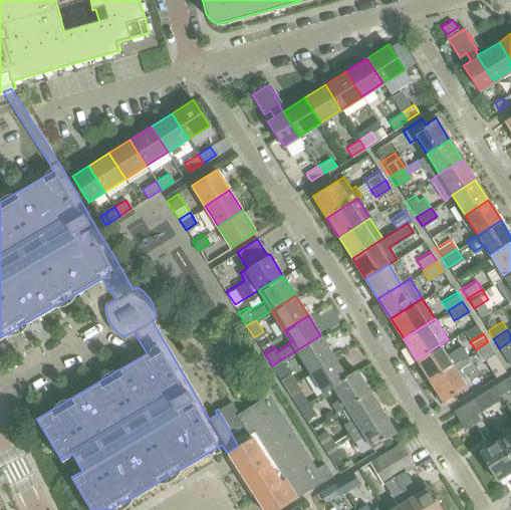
[(296,350),(309,370),(333,355),(320,335),(296,350)]
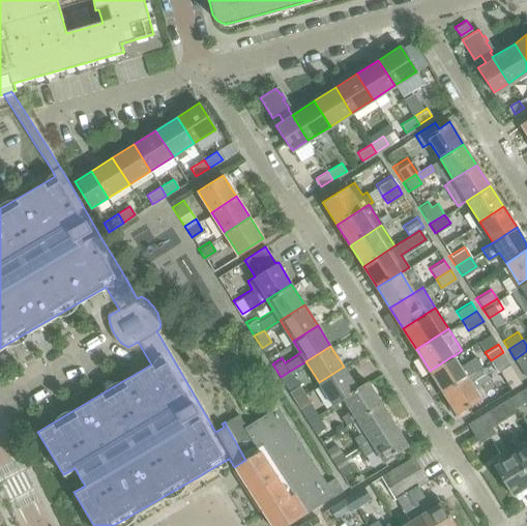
[(509,362),(503,352),(491,360),(497,371),(509,362)]
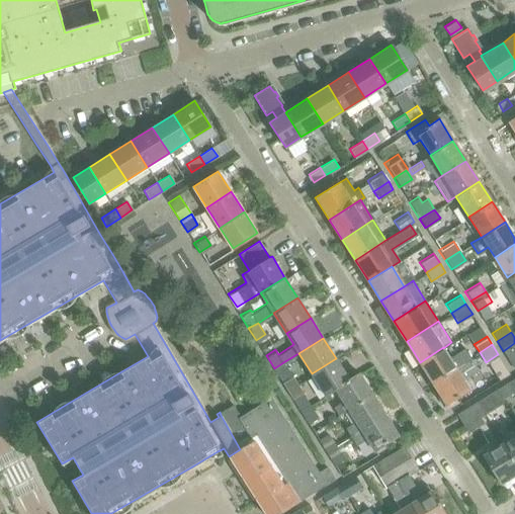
[(420,362),(433,381),(468,359),(462,349),(449,357),(443,348),(443,347),(420,362)]
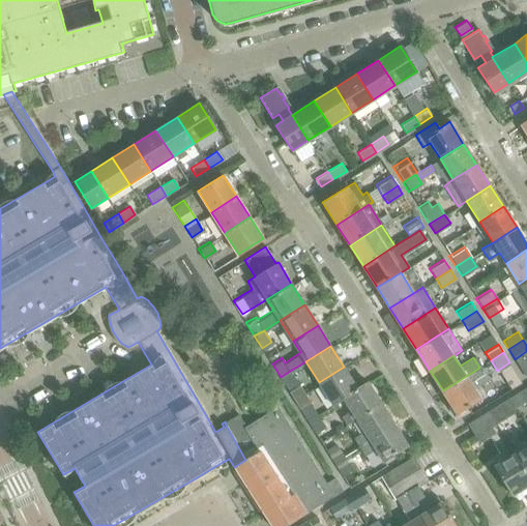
[(332,404),(343,398),(357,388),(344,367),(319,382),(332,404)]
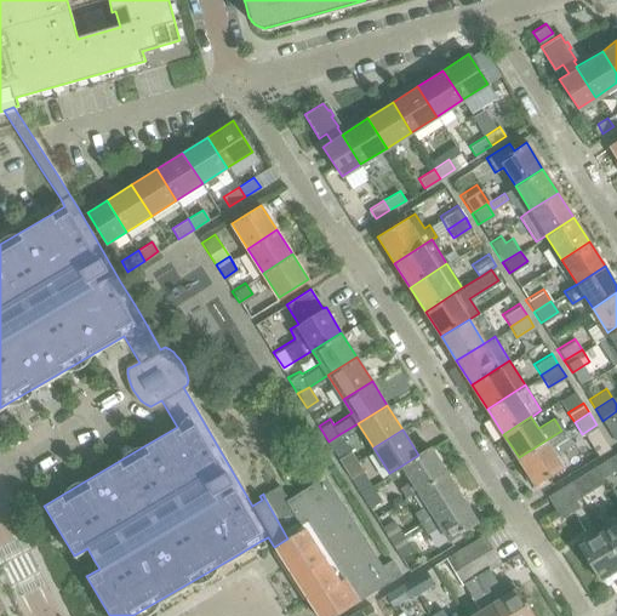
[(571,445),(561,431),(519,457),(535,483),(563,466),(555,455),(571,445)]
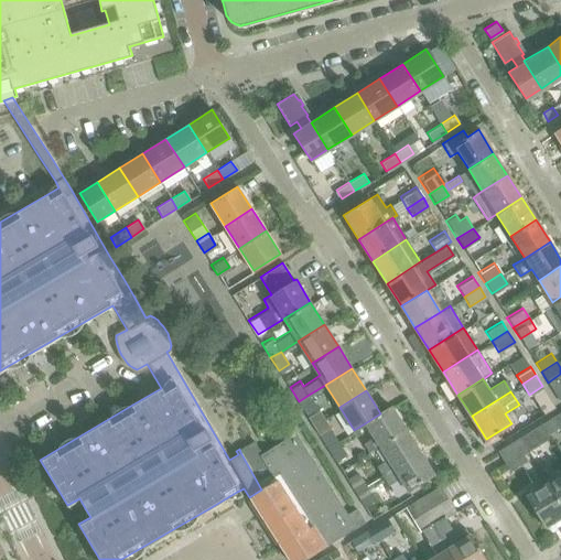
[(317,408),(309,395),(299,401),(308,415),(317,408)]
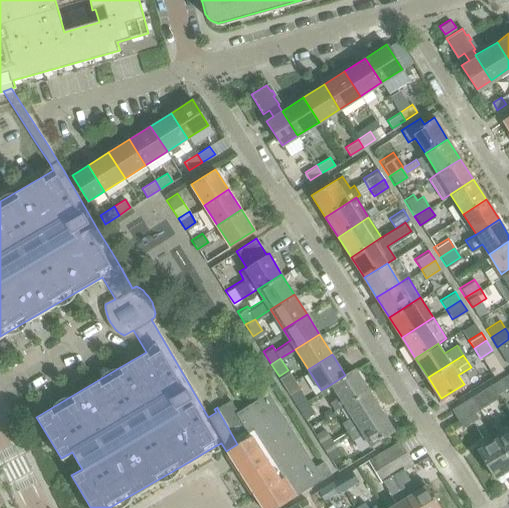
[(331,384),(344,404),(367,389),(355,368),(345,375),(331,384)]
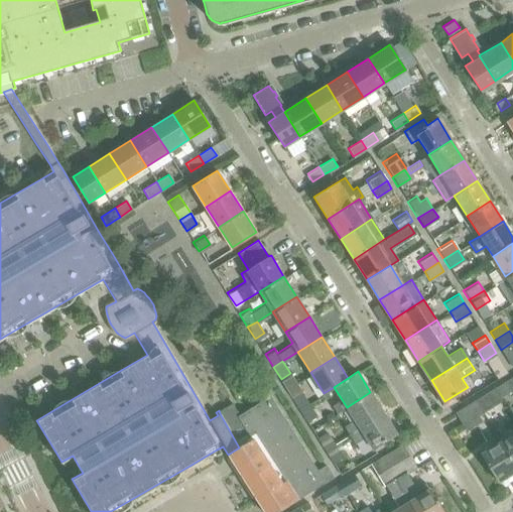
[(506,380),(494,387),(500,397),(512,390),(506,380)]
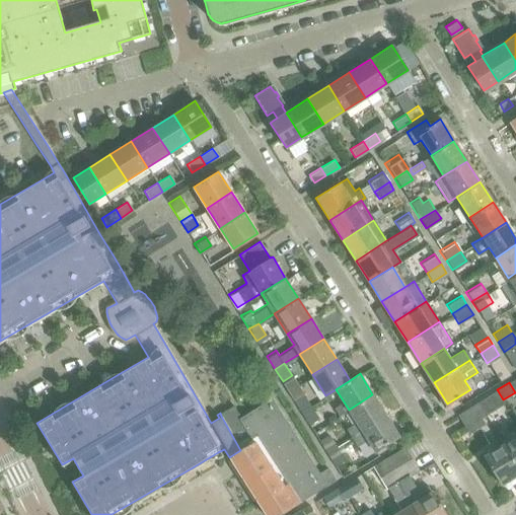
[(286,390),(299,412),(310,406),(296,384),(286,390)]
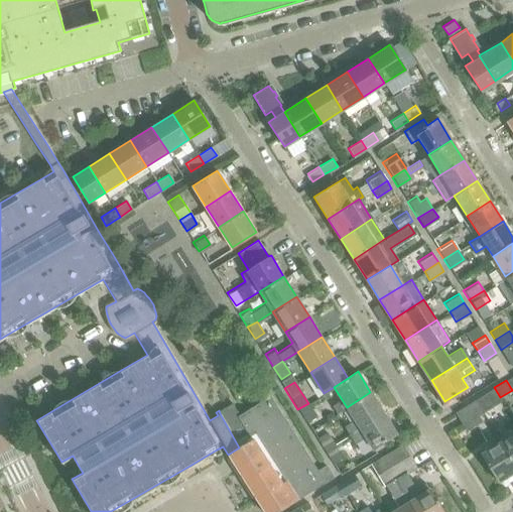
[(344,423),(350,433),(383,412),(370,392),(347,407),(353,417),(344,423)]
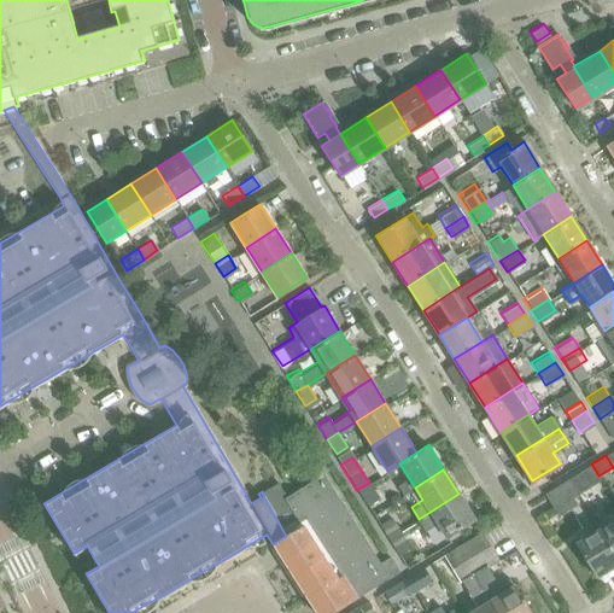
[(582,470),(567,478),(574,489),(576,489),(589,480),(582,470)]
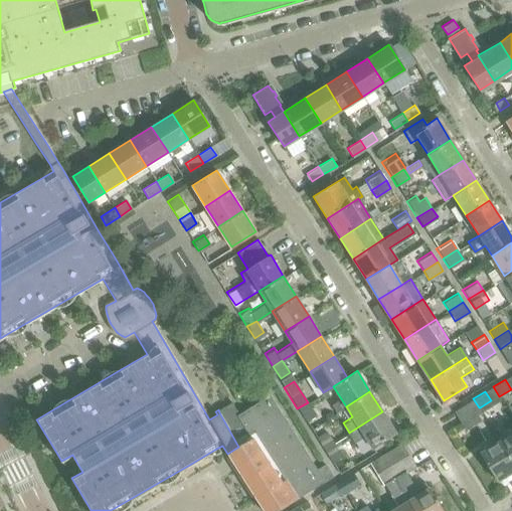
[(229,402),(218,409),(219,412),(238,447),(227,454),(264,510),(274,510),(296,497),(331,475),(324,464),(315,470),(268,394),(237,414),(229,402)]
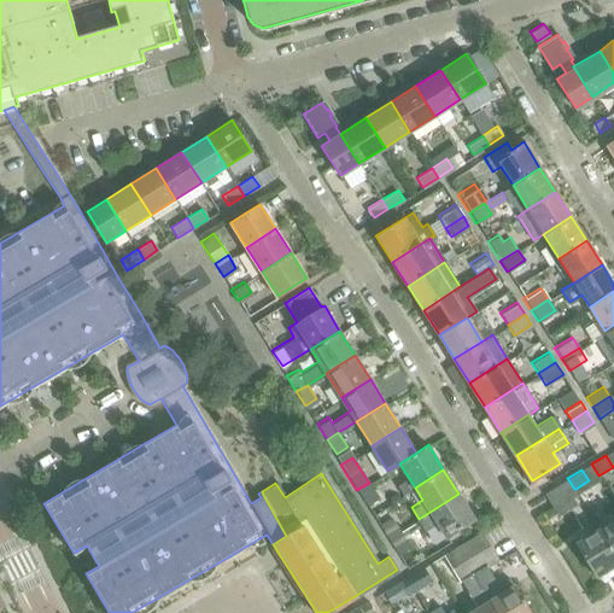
[(577,491),(576,489),(574,489),(567,478),(544,492),(557,513),(576,502),(572,495),(577,491)]
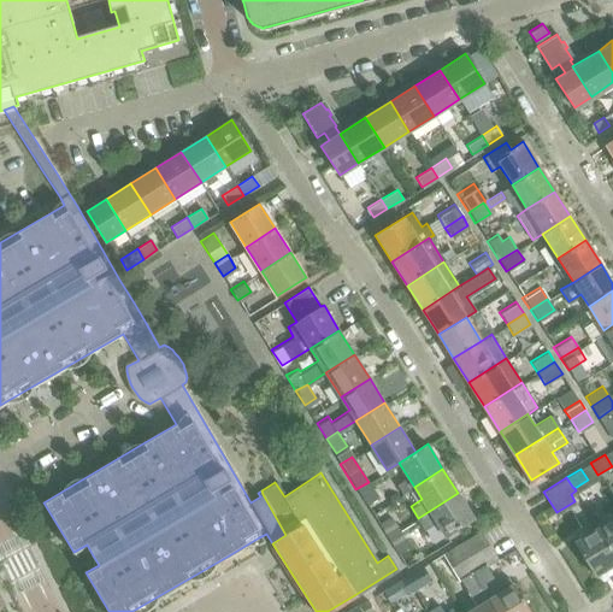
[(377,496),(369,482),(355,489),(365,504),(377,496)]
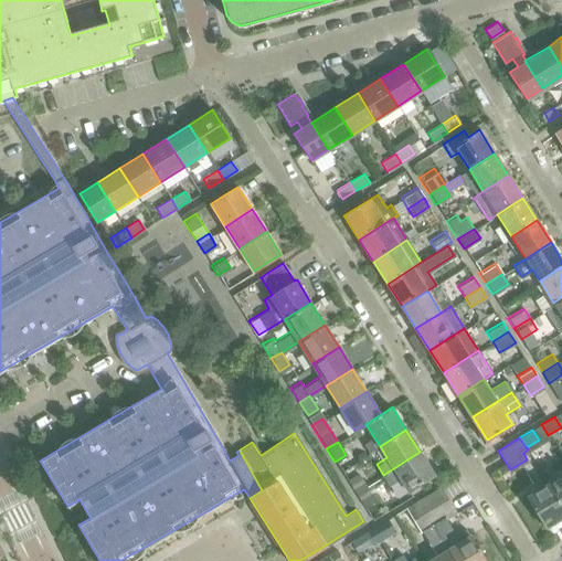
[(434,474),(420,452),(383,475),(388,483),(399,476),(407,490),(434,474)]
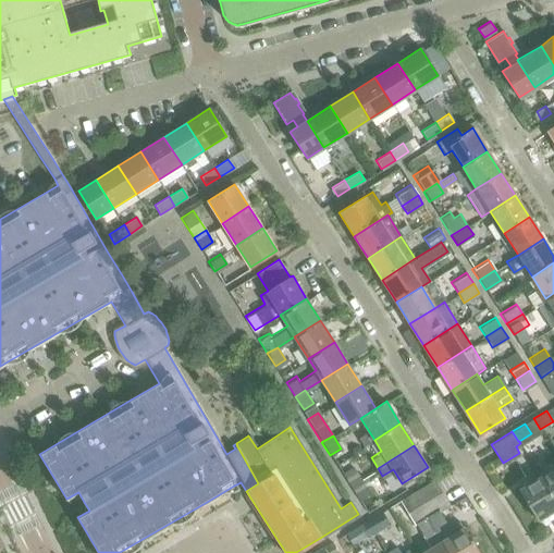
[(341,472),(348,486),(359,479),(352,466),(341,472)]
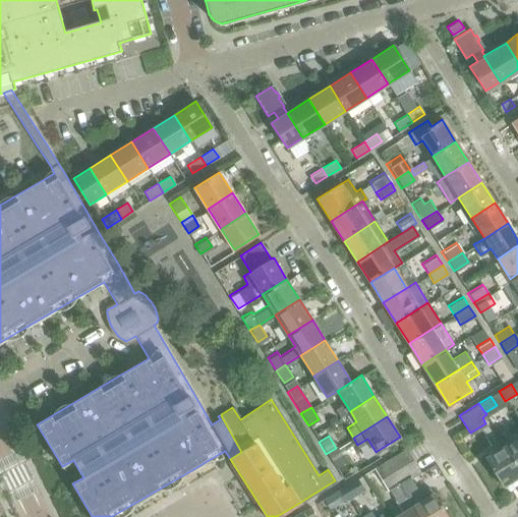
[(517,436),(504,445),(517,466),(517,436)]
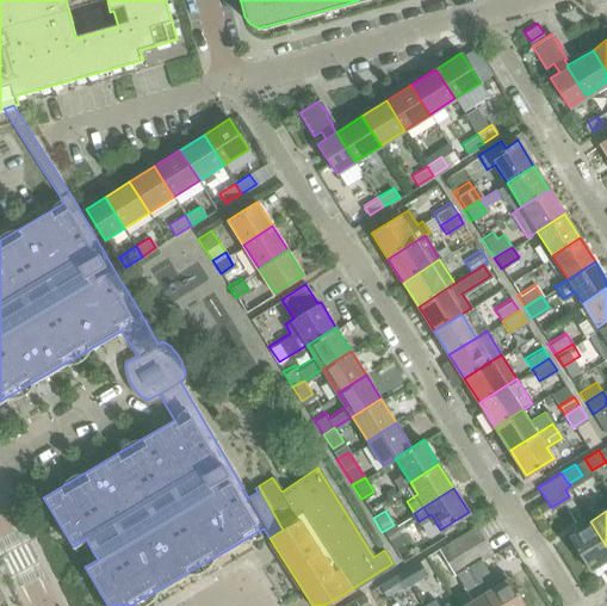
[(589,570),(606,558),(606,546),(590,521),(568,535),(589,570)]
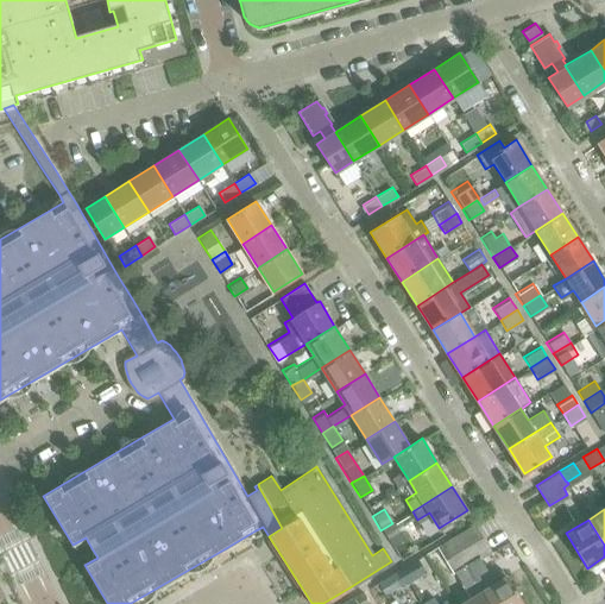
[(474,522),(448,538),(464,565),(466,564),(483,590),(480,591),(487,603),(523,603),(506,576),(495,583),(484,565),(496,558),(474,522)]
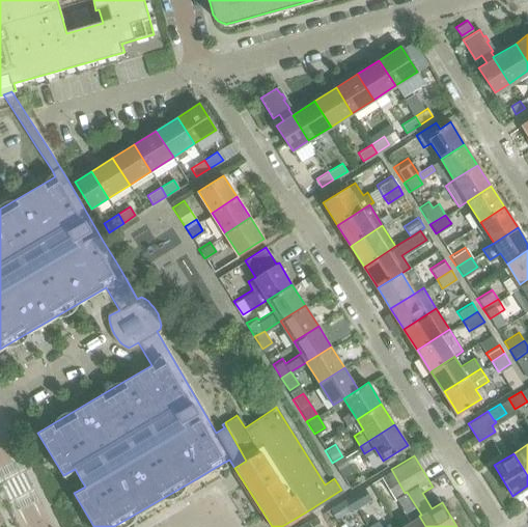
[(352,470),(342,456),(332,463),(340,476),(352,470)]
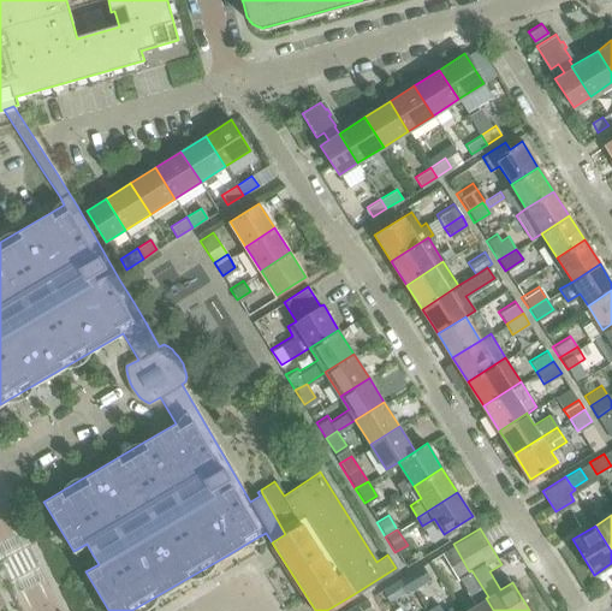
[(459,577),(469,571),(453,544),(443,551),(459,577)]
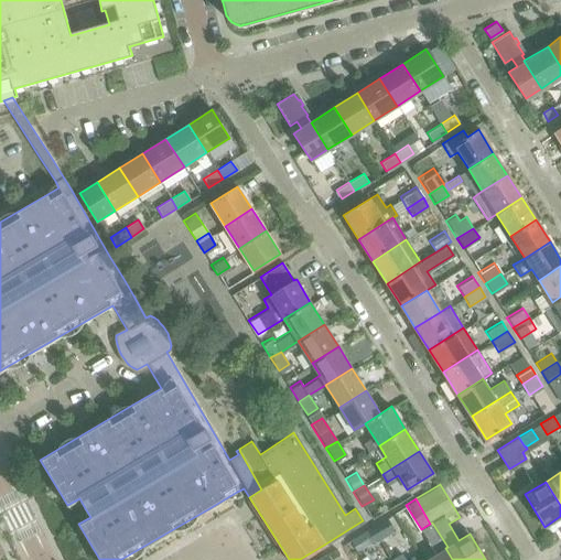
[(387,516),(370,526),(378,540),(396,529),(387,516)]
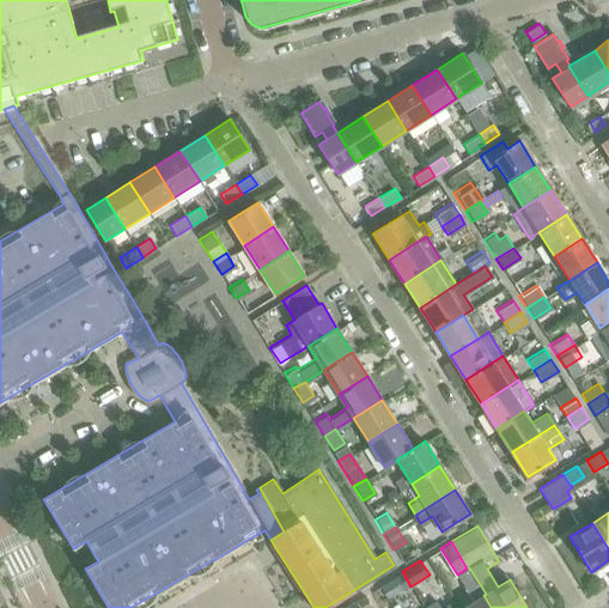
[(402,591),(410,587),(402,571),(394,577),(402,591)]
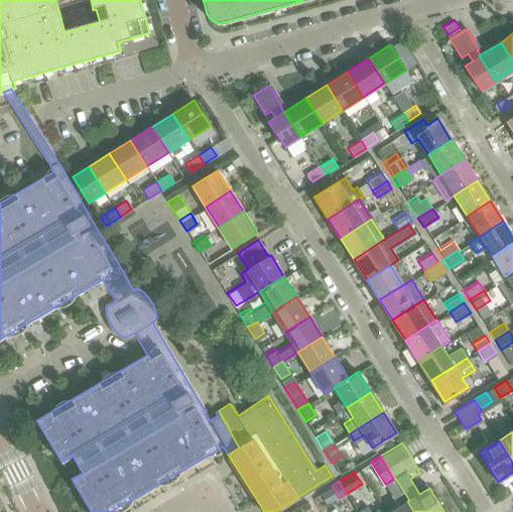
[(306,501),(297,506),(300,511),(311,511),(312,511),(306,501)]
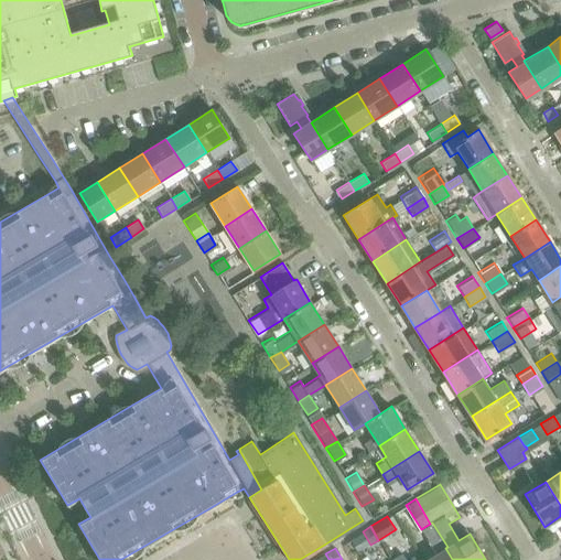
[(452,559),(445,548),(425,559),(452,559)]
